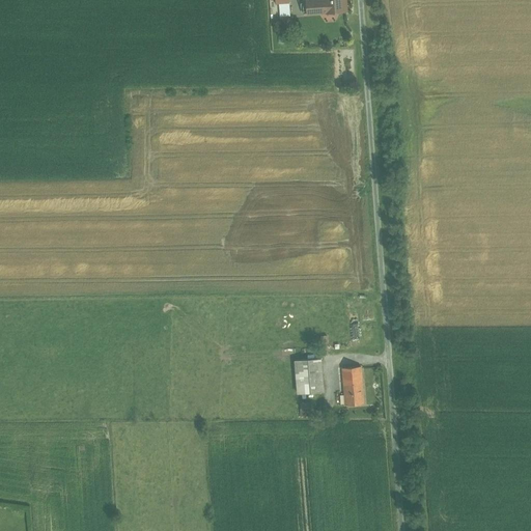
[(277,0),(278,16),(289,16),(288,0),(277,0)]
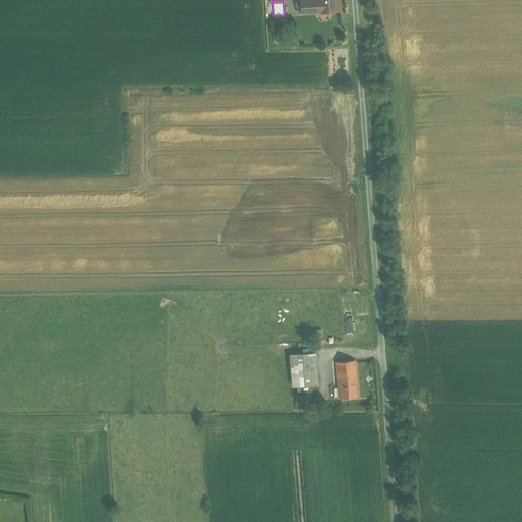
[(309,0),(298,1),(299,13),(341,10),(340,0),(309,0)]
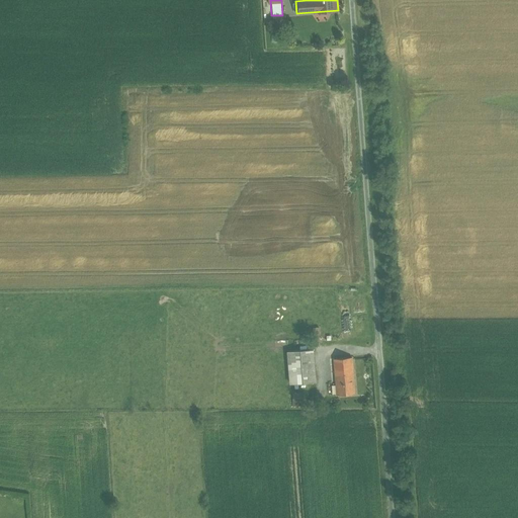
[(284,27),(284,15),(275,15),(275,27),(284,27)]
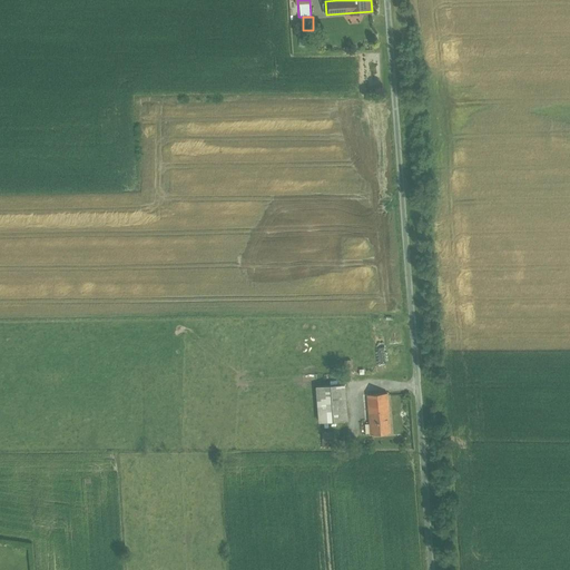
[(318,386),(321,423),(347,421),(345,384),(318,386)]
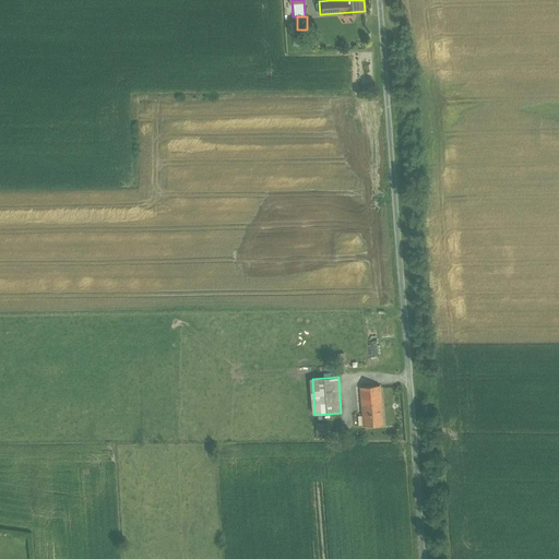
[(380,385),(361,387),(365,427),(383,425),(380,385)]
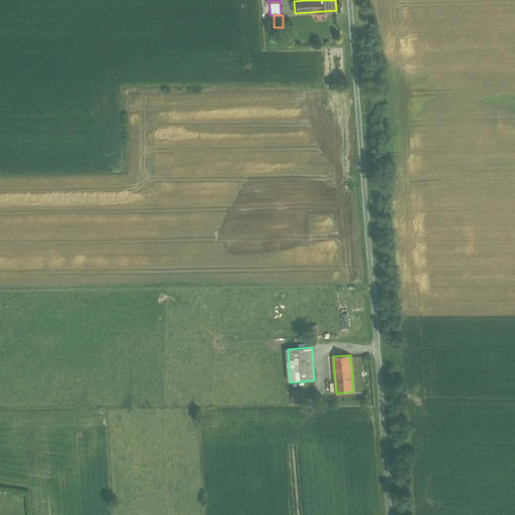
[(291,391),(291,403),(304,403),(303,390),(291,391)]
